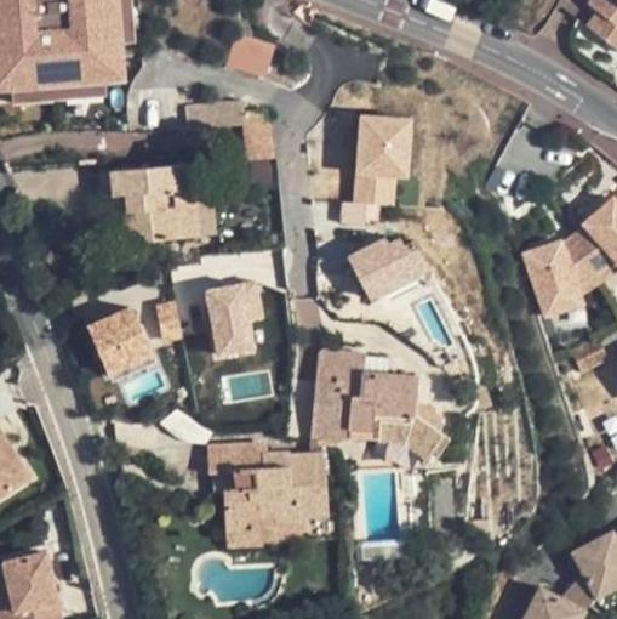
[(120,0),(0,0),(0,90),(127,81),(120,0)]
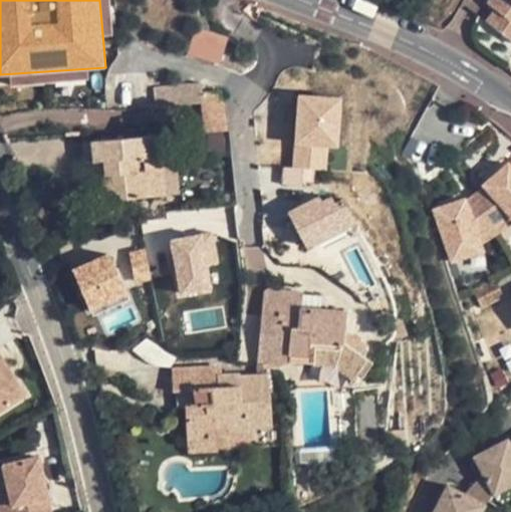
[(510,0),(489,0),(483,10),(492,17),(483,29),(510,51),(510,0)]
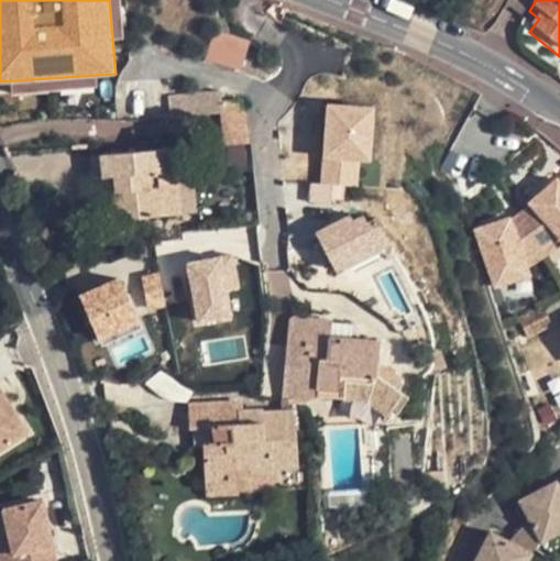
[(251,40),(218,30),(209,61),(241,70),(251,40)]
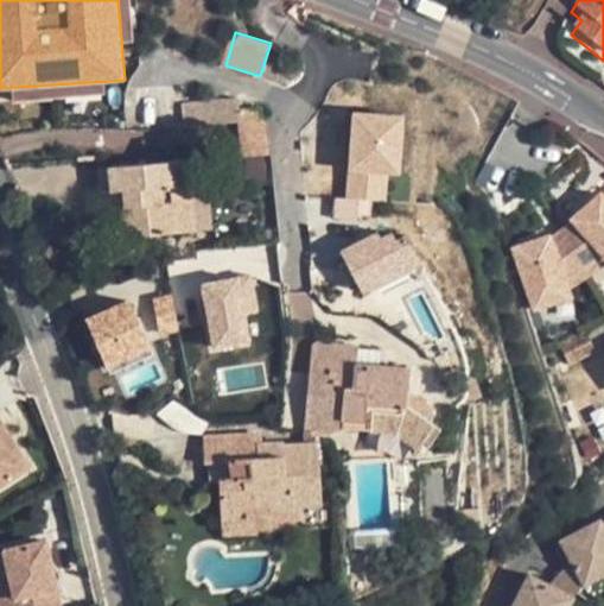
[(233,121),(255,119),(254,108),(233,109),(230,100),(173,105),(176,127),(233,121)]
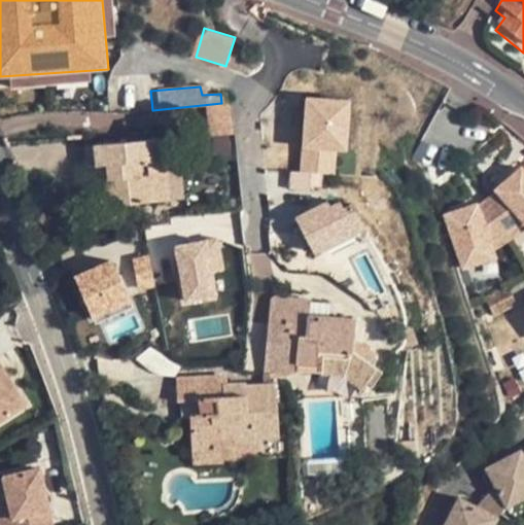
[(345,149),(350,100),(306,96),(300,172),(335,175),(337,149),(345,149)]
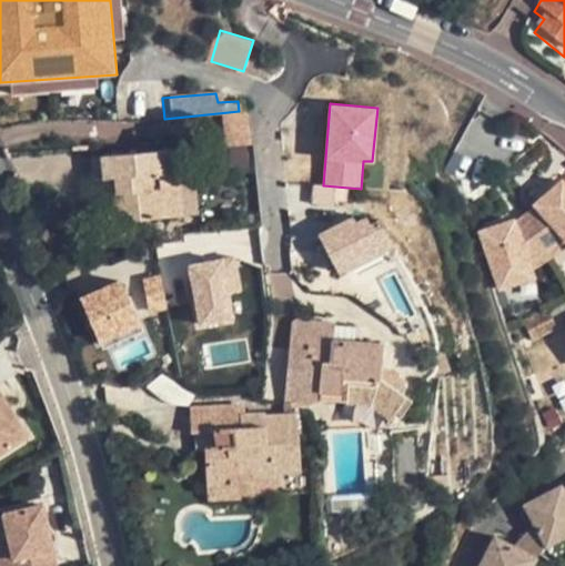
[(242,143),(239,111),(218,113),(223,147),(242,143)]
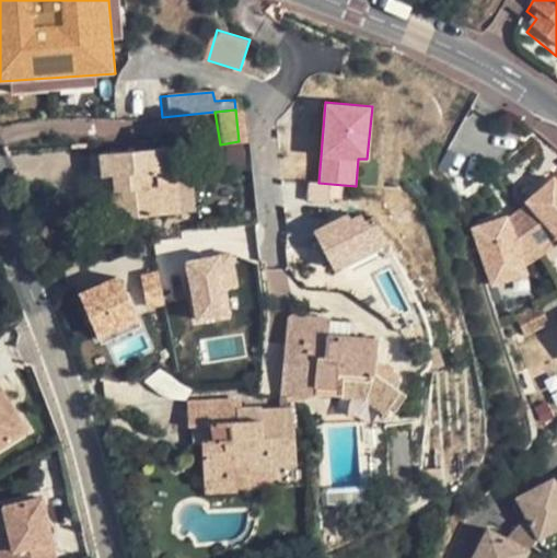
[(126,218),(173,213),(169,170),(166,150),(158,150),(85,155),(88,176),(92,176),(103,176),(104,190),(107,211),(124,211),(126,218)]
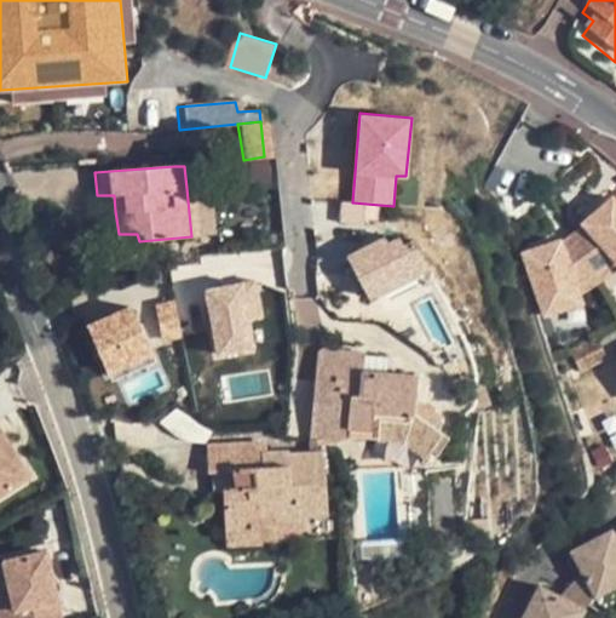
[(203,187),(186,188),(191,236),(209,234),(203,187)]
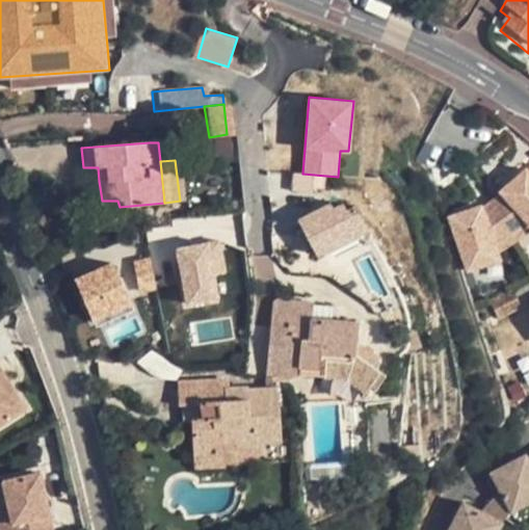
[(90,181),(99,181),(98,167),(87,167),(90,181)]
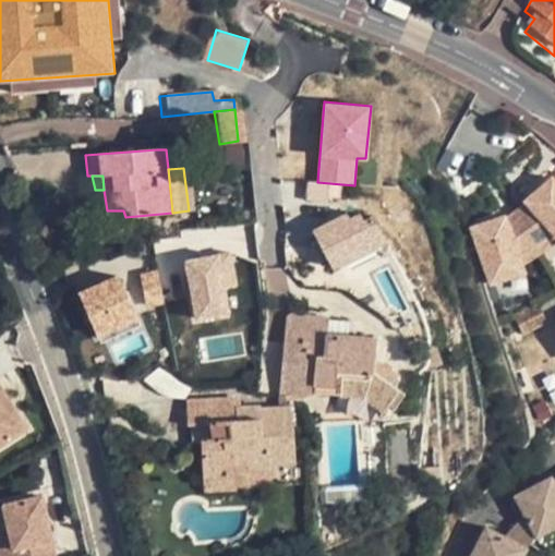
[(495,220),(461,233),(481,290),(517,278),(514,270),(550,245),(554,251),(554,250),(554,196),(542,182),(516,207),(519,210),(540,234),(525,245),(508,256),(496,225),(495,220)]
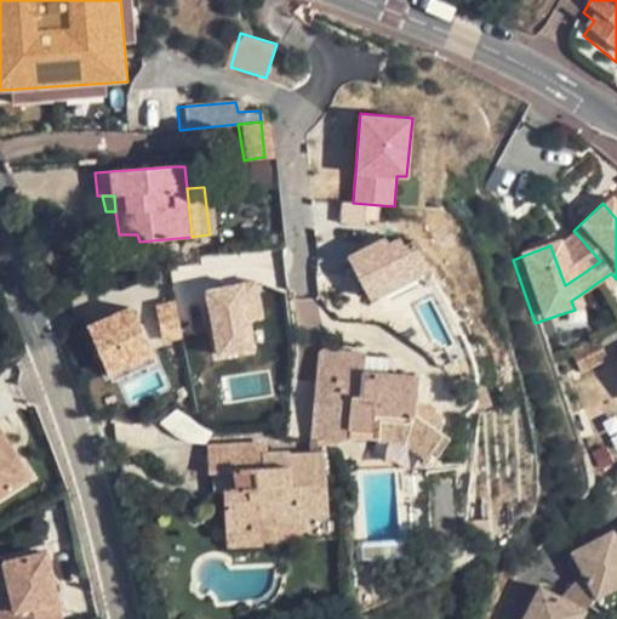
[(577,234),(566,245),(583,273),(600,261),(577,234)]
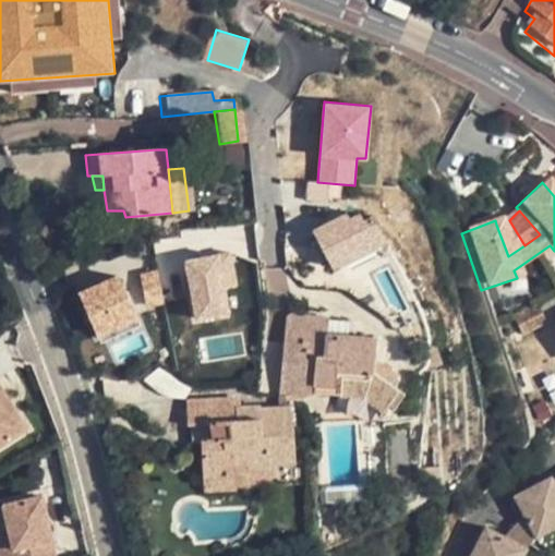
[(345,213),(311,229),(332,270),(387,243),(373,215),(364,219),(360,212),(348,218),(345,213)]
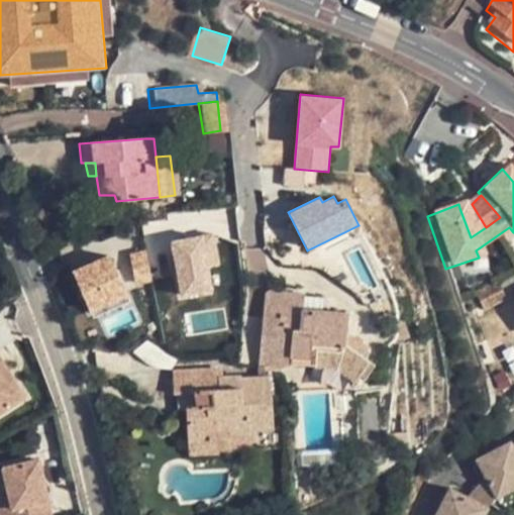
[(472,204),(459,208),(471,237),(486,227),(472,204)]
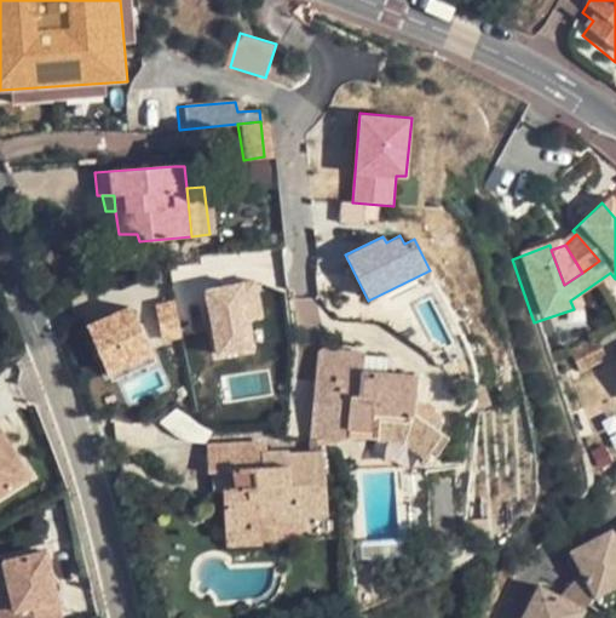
[(263,318),(255,280),(206,290),(217,354),(255,347),(251,320),(263,318)]
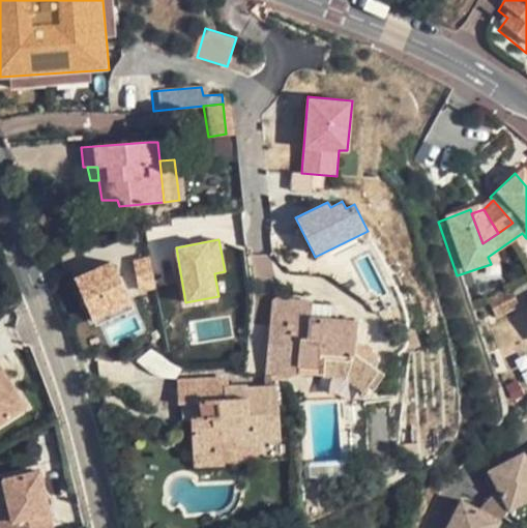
[(155,288),(149,257),(134,260),(139,290),(155,288)]
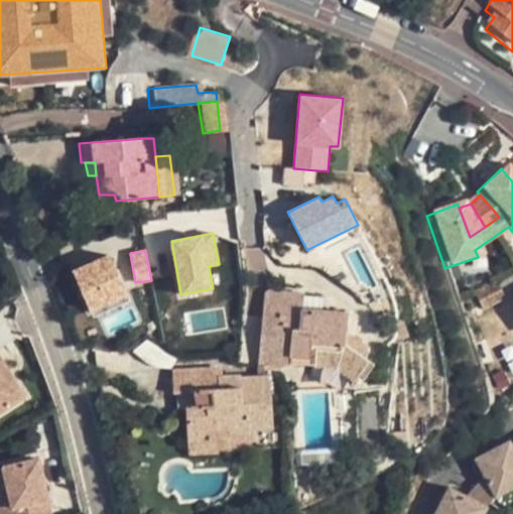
[(129,300),(109,254),(73,269),(93,316),(129,300)]
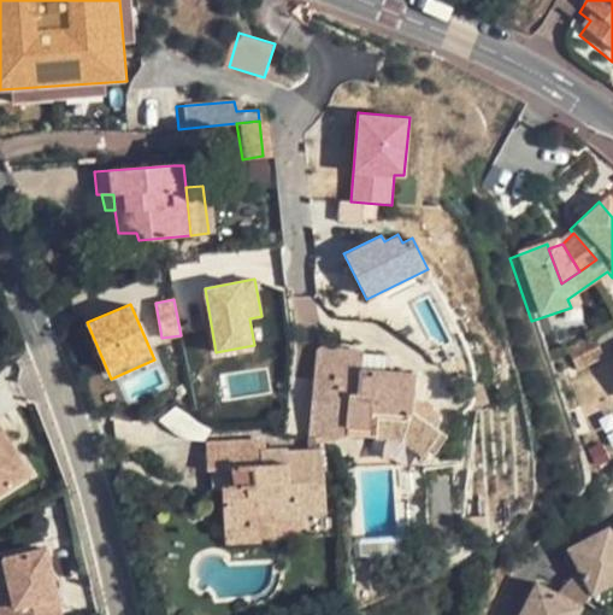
[(587,341),(559,356),(570,376),(597,361),(587,341)]
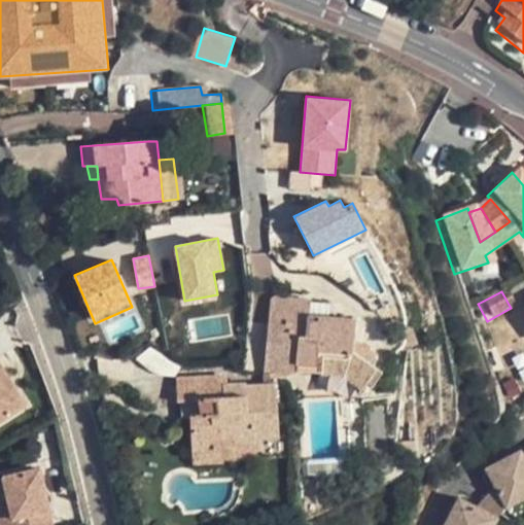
[(264,299),(260,376),(270,377),(282,376),(316,363),(317,376),(337,377),(355,388),(361,381),(367,383),(375,370),(362,361),(369,353),(347,338),(348,315),(303,312),(302,300),(264,299)]
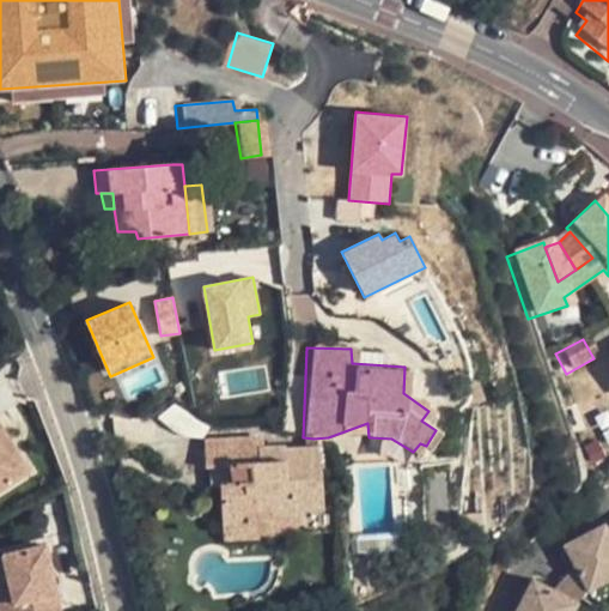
[(0,489),(30,470),(0,422),(0,489)]
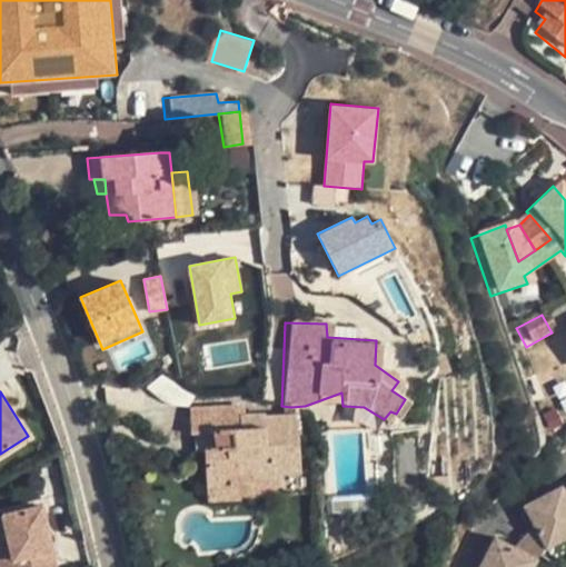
[(290,415),(291,407),(281,406),(281,416),(290,415)]
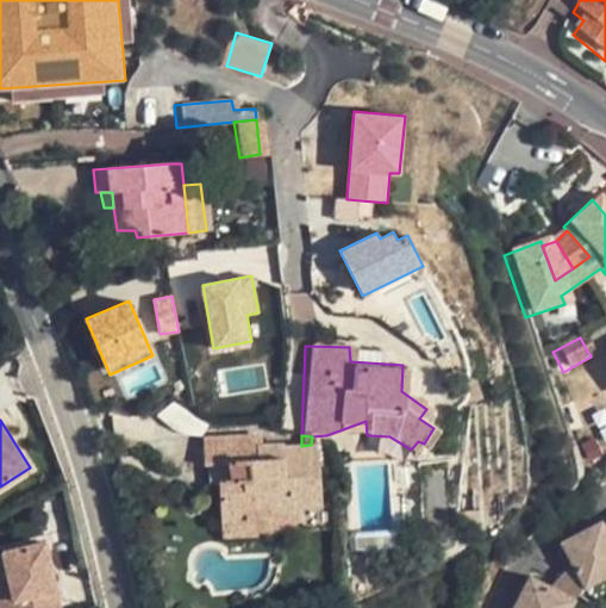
[(243,515),(291,513),(292,506),(316,504),(311,445),(301,446),(279,447),(279,444),(254,446),(251,438),(199,440),(200,464),(201,466),(213,465),(216,483),(218,527),(244,525),(243,515)]
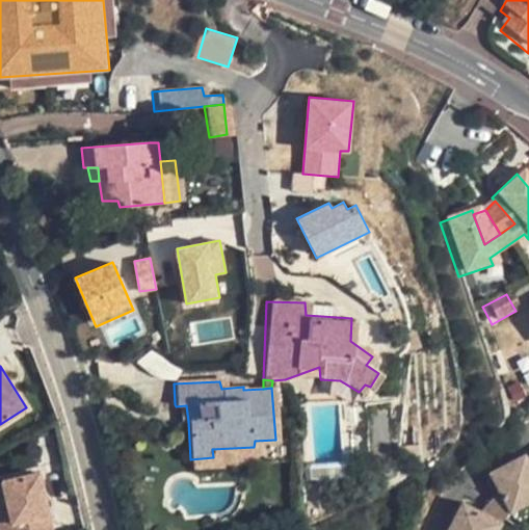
[(179,421),(188,421),(186,405),(176,406),(179,421)]
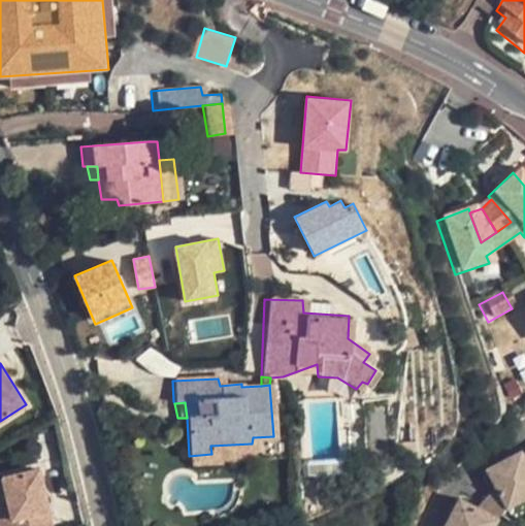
[(253,461),(252,444),(210,446),(211,454),(189,456),(190,466),(226,464),(229,462),(253,461)]
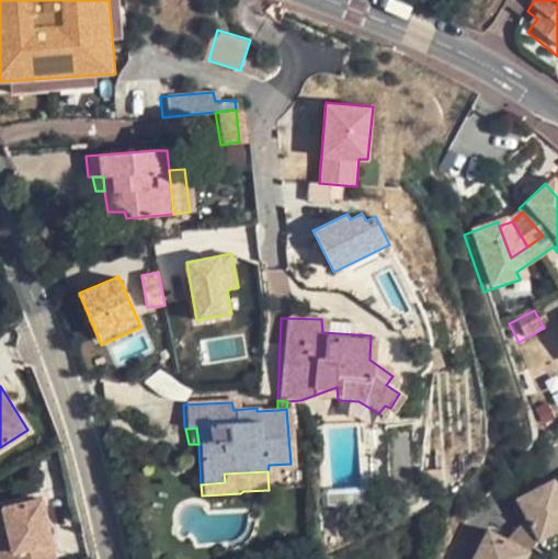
[(557,477),(515,500),(536,539),(557,527),(557,477)]
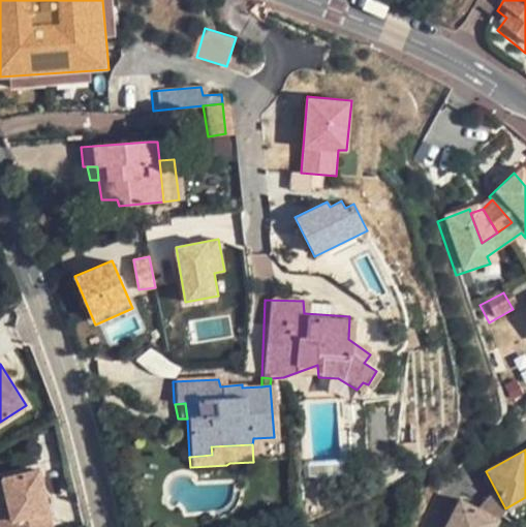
[(50,526),(37,470),(0,478),(10,526),(50,526)]
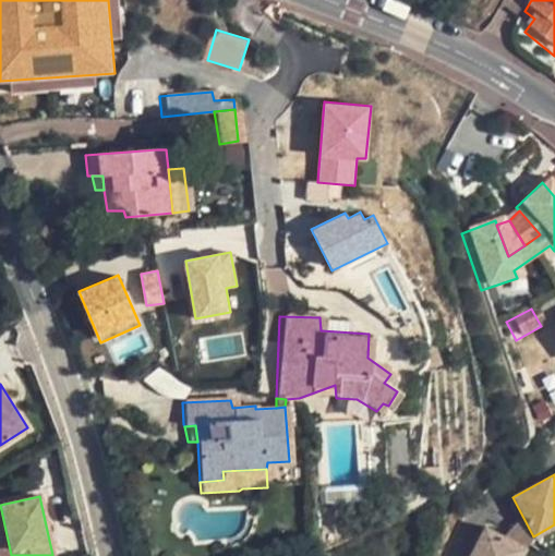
[(11,555),(0,505),(0,552),(1,555),(11,555)]
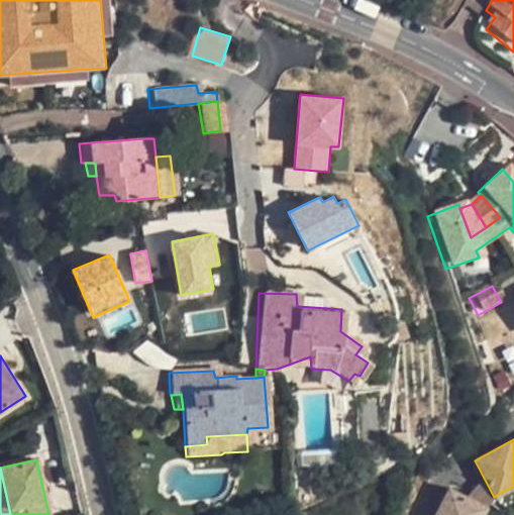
[(484,514),(489,504),(447,486),(434,514),(484,514)]
